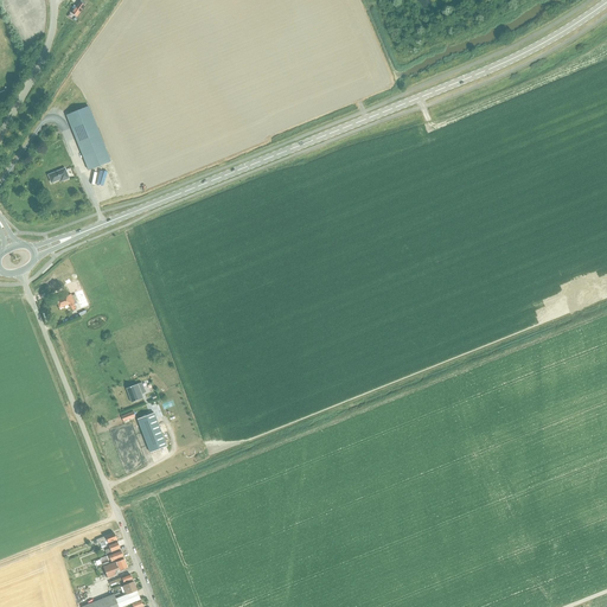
[(80,2),(71,13),(76,17),(85,4),(82,0),(80,2)]
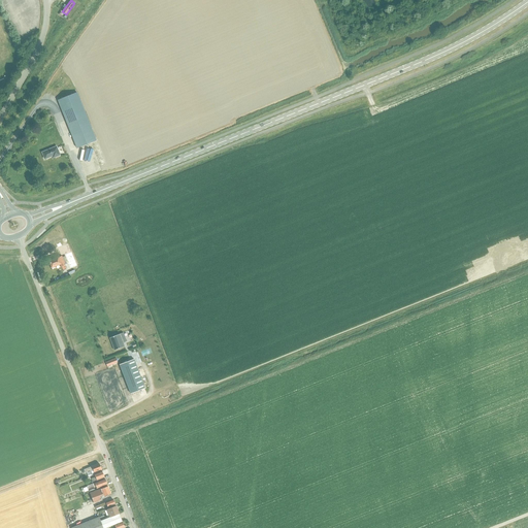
[(58,100),(77,149),(96,140),(76,93),(58,100)]
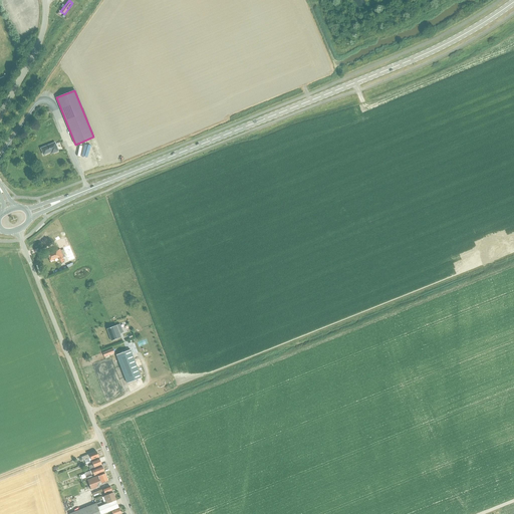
[(51,154),(58,151),(55,143),(41,148),(43,155),(51,152),(51,154)]
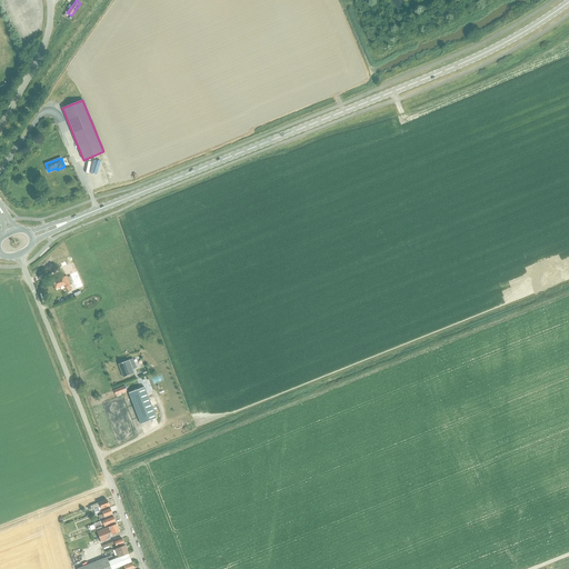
[(73,273),(70,275),(76,289),(82,287),(77,272),(73,273)]
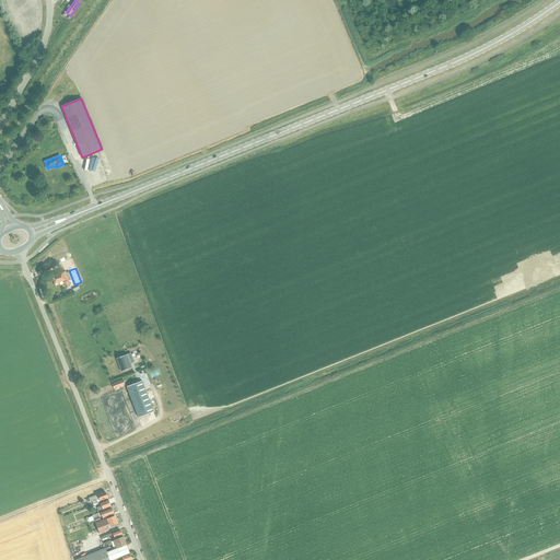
[(69,281),(66,271),(51,277),(55,284),(65,280),(66,282),(69,281)]
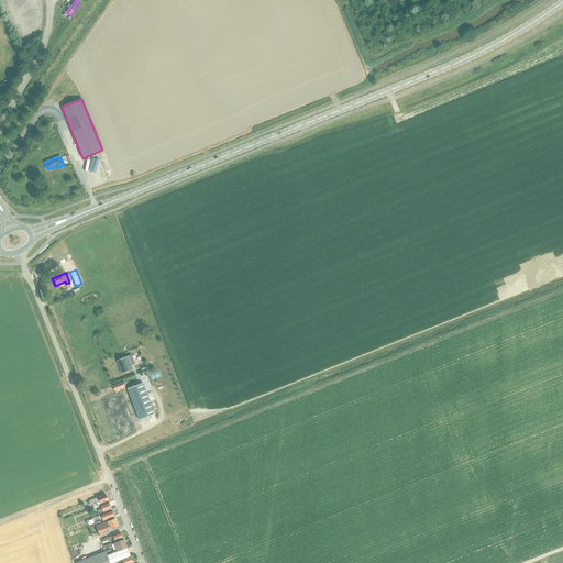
[(131,355),(117,361),(122,374),(133,370),(131,365),(135,364),(131,355)]
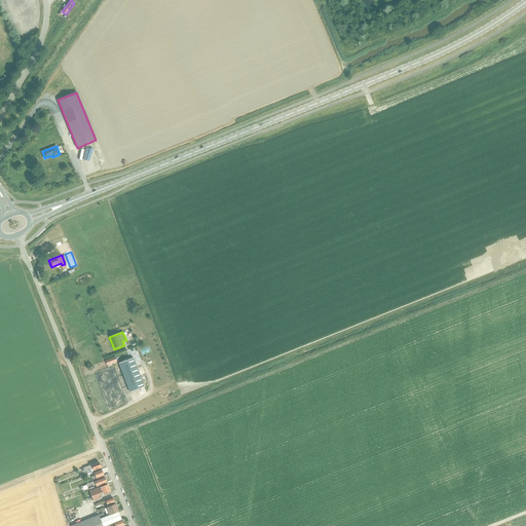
[(142,349),(143,354),(152,351),(150,346),(142,349)]
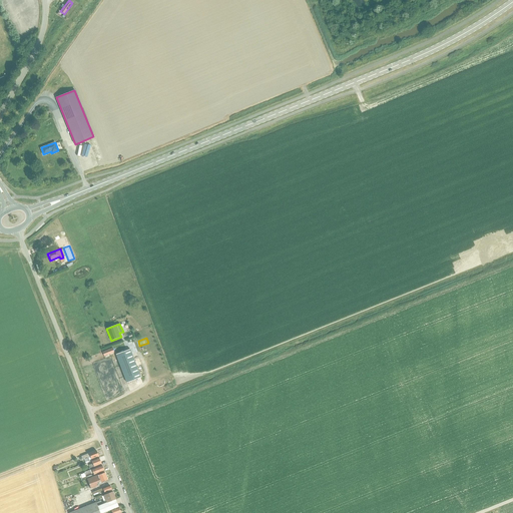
[(116,355),(126,383),(140,377),(130,349),(116,355)]
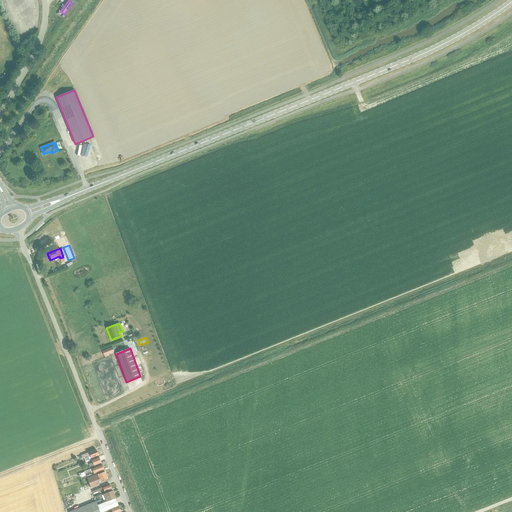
[(153,393),(150,387),(135,393),(137,399),(153,393)]
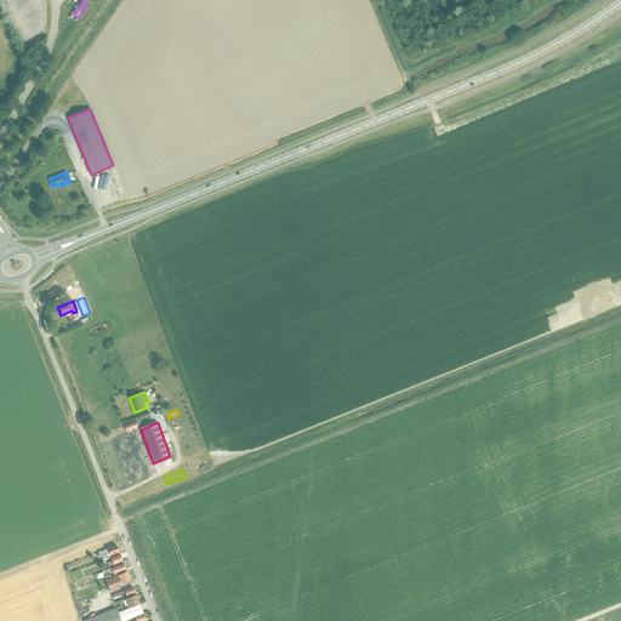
[(117,546),(98,552),(100,556),(109,552),(110,556),(119,552),(117,546)]
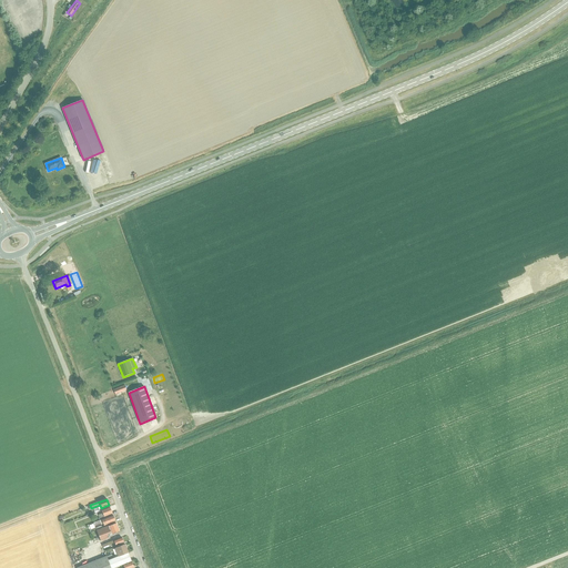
[(98,515),(99,518),(112,513),(110,507),(101,510),(102,513),(98,515)]
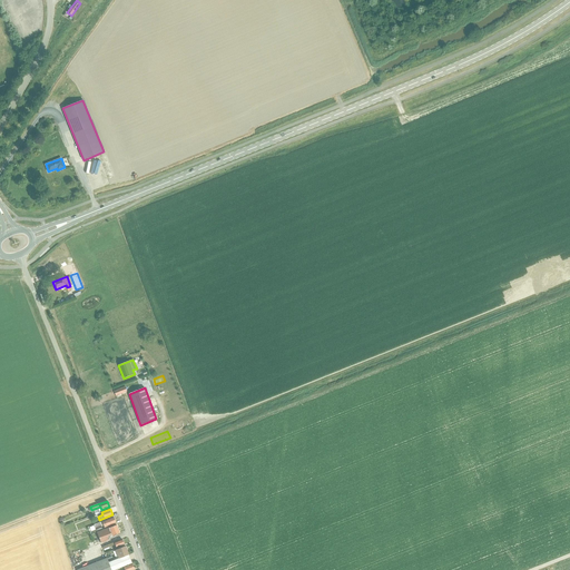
[(96,523),(94,524),(95,528),(101,526),(100,524),(102,524),(104,528),(116,523),(114,518),(99,522),(96,523)]
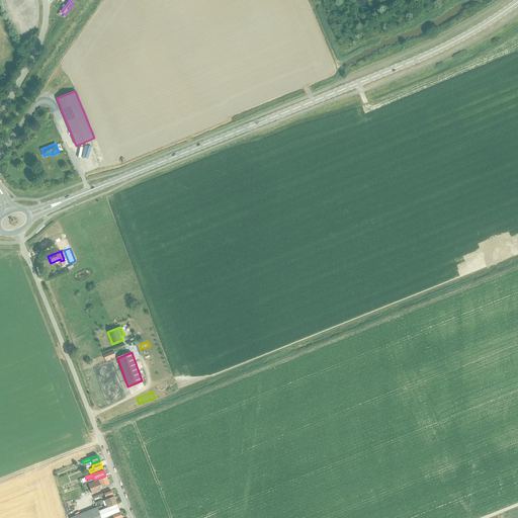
[(108,485),(105,477),(88,484),(91,493),(99,490),(101,487),(108,485)]
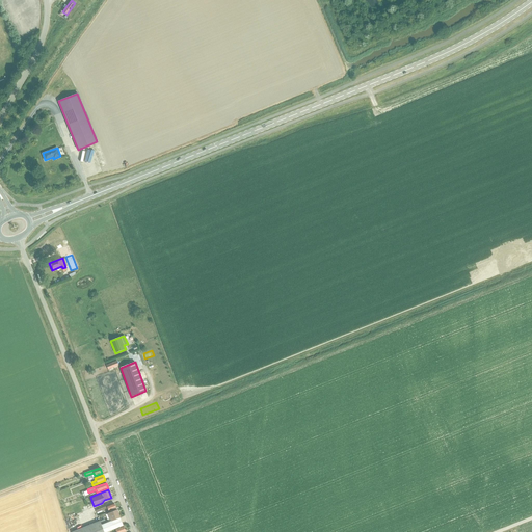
[(113,503),(96,510),(96,512),(101,510),(107,508),(108,511),(115,508),(113,503)]
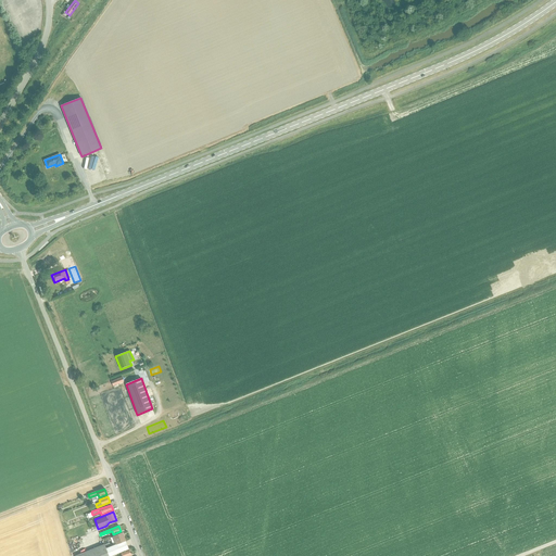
[(125,541),(122,533),(113,536),(116,544),(125,541)]
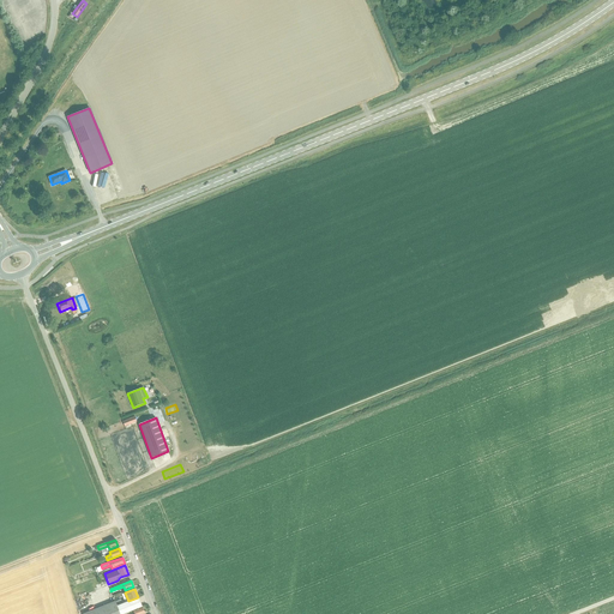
[(120,613),(142,606),(138,597),(128,601),(121,603),(116,606),(115,602),(115,601),(83,613),(82,613),(120,613)]
